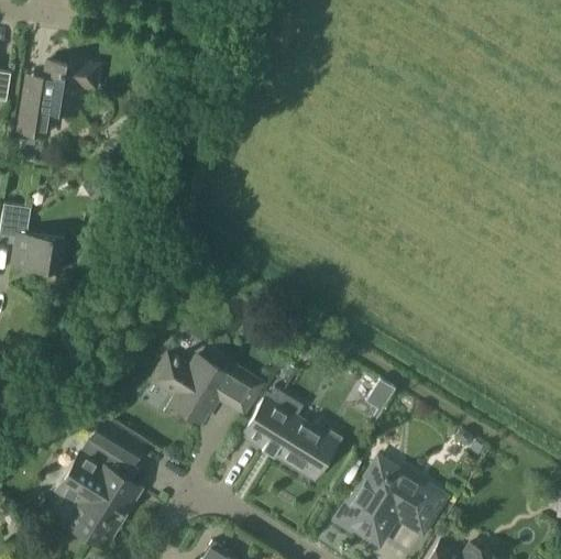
[(99,72),(47,64),(42,96),(25,94),(21,124),(42,127),(44,112),(77,117),(81,89),(96,91),(99,72)]
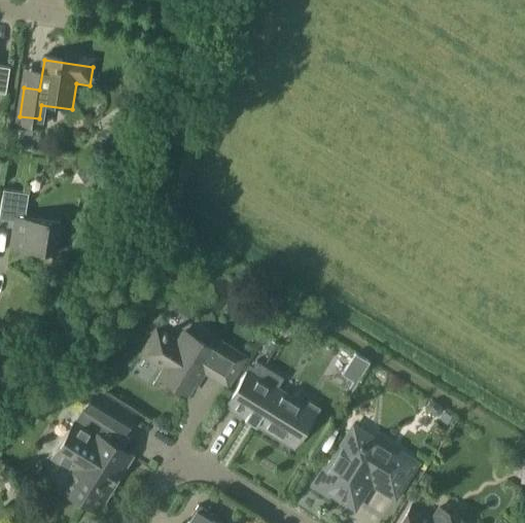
[(0,89),(5,91),(5,95),(6,95),(10,69),(0,67),(0,89)]
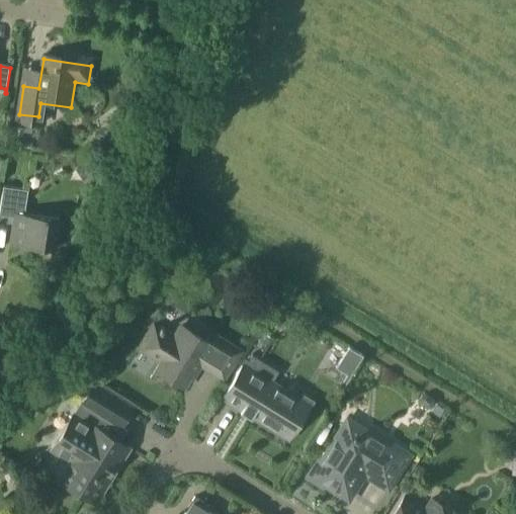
[(25,217),(29,193),(4,189),(0,215),(0,218),(14,221),(10,246),(56,253),(61,223),(25,217)]
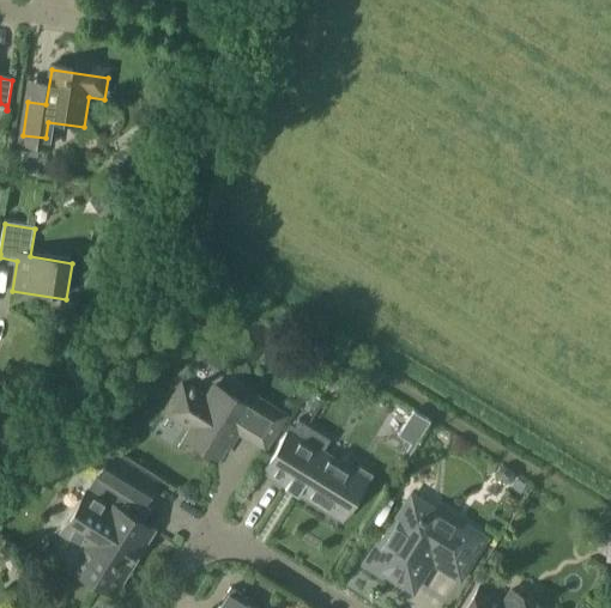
[(194,448),(195,445),(218,460),(235,432),(265,451),(285,419),(250,397),(244,407),(215,389),(207,402),(195,395),(197,393),(191,389),(189,391),(183,387),(165,415),(191,431),(185,442),(194,448)]
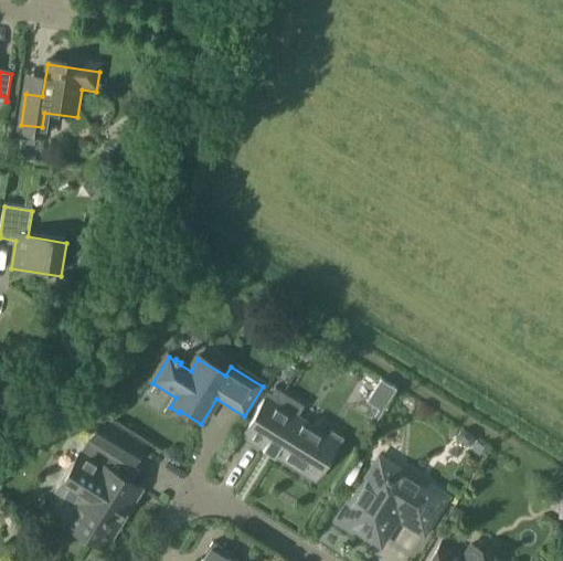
[(269,397),(243,437),(244,438),(247,435),(267,447),(263,453),(264,453),(266,452),(275,457),(274,459),(275,459),(278,454),(294,464),(291,467),(316,483),(339,445),(342,442),(324,430),(320,434),(291,415),(294,412),(269,397)]
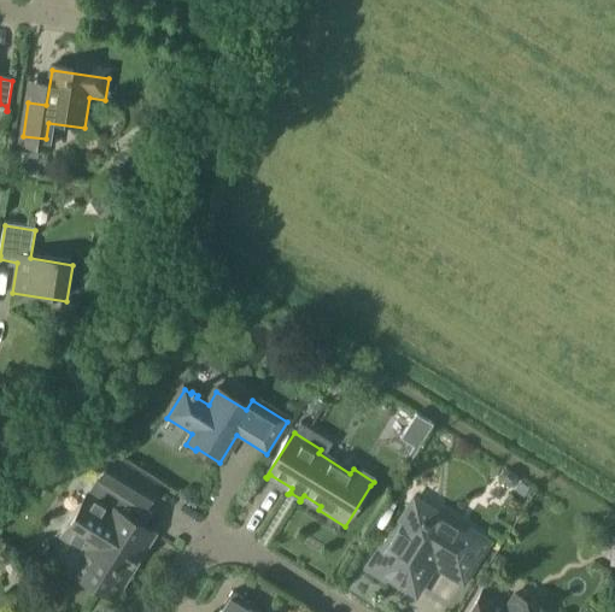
[(146,512),(162,487),(113,455),(95,484),(87,499),(86,499),(62,539),(86,554),(74,574),(85,581),(82,584),(92,590),(94,587),(115,599),(153,537),(144,531),(153,516),(146,512)]
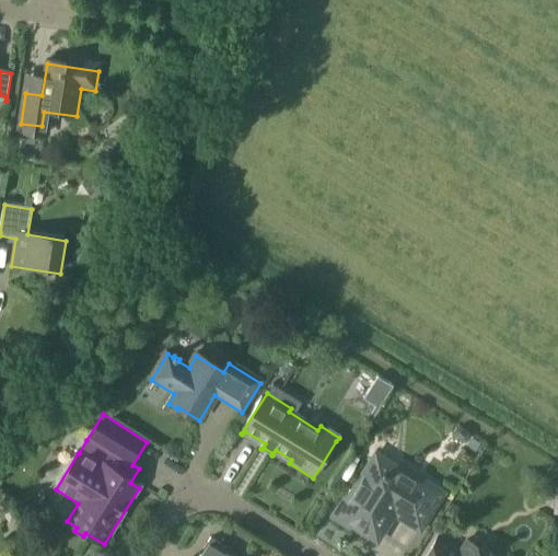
[(411,478),(376,456),(349,499),(346,500),(334,520),(350,530),(353,529),(368,539),(374,528),(384,534),(394,519),(396,519),(421,534),(444,496),(415,477),(411,478)]
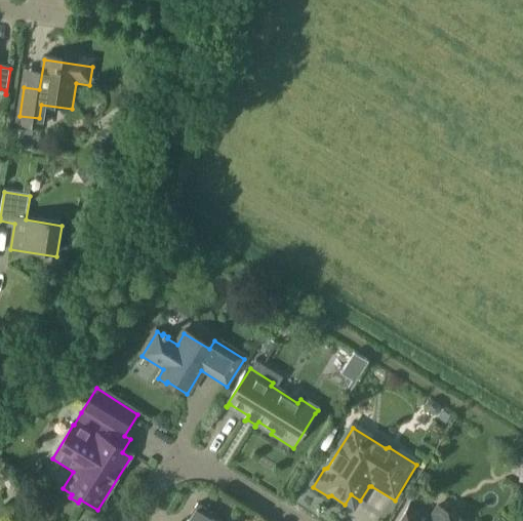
[(211,520),(213,516),(198,507),(190,520),(211,520)]
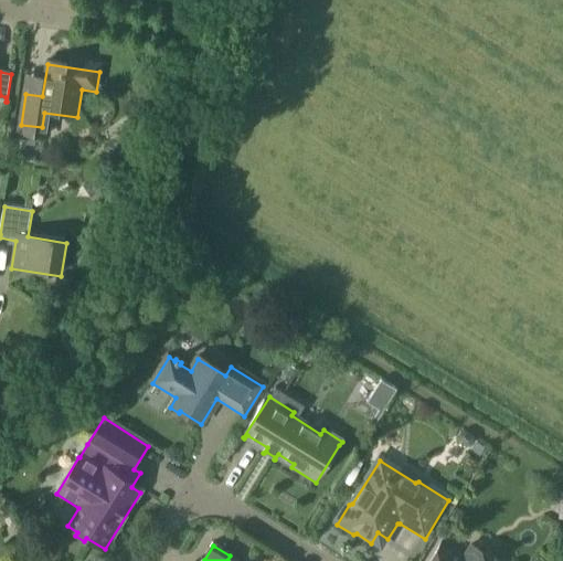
[(465,559),(443,546),(433,560),(497,560),(495,559),(494,560),(490,560),(473,548),(465,559)]
